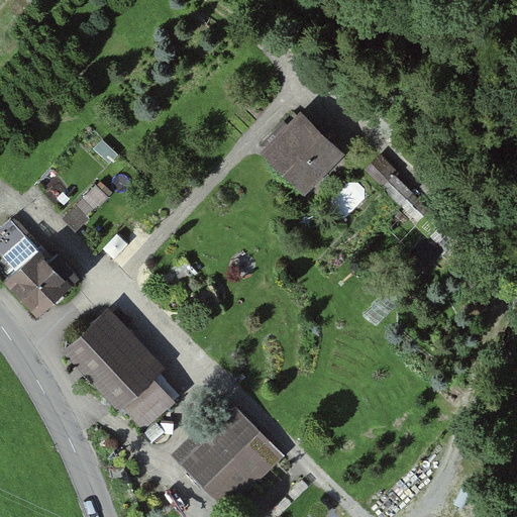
[(261,154),(305,197),(346,156),(301,112),(261,154)]
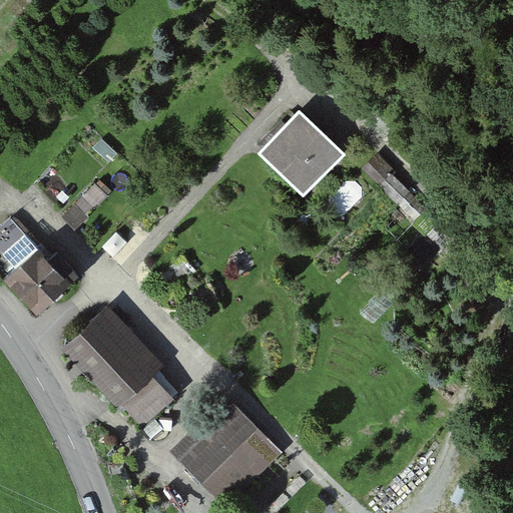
[(101,179),(64,214),(78,229),(115,193),(101,179)]
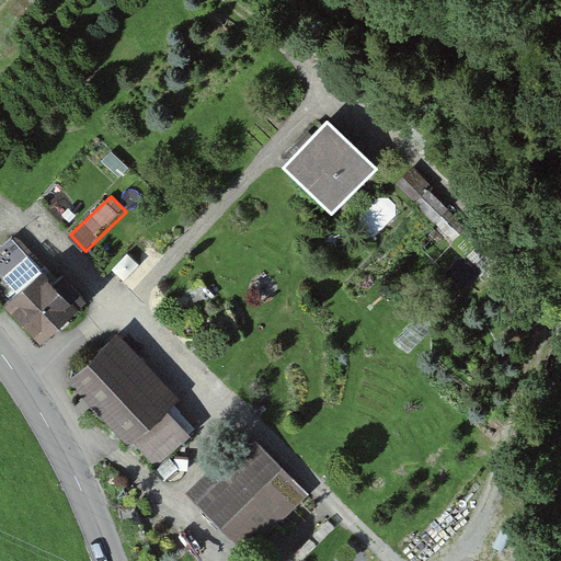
[(4,308),(41,346),(87,304),(63,278),(55,286),(42,272),(4,308)]
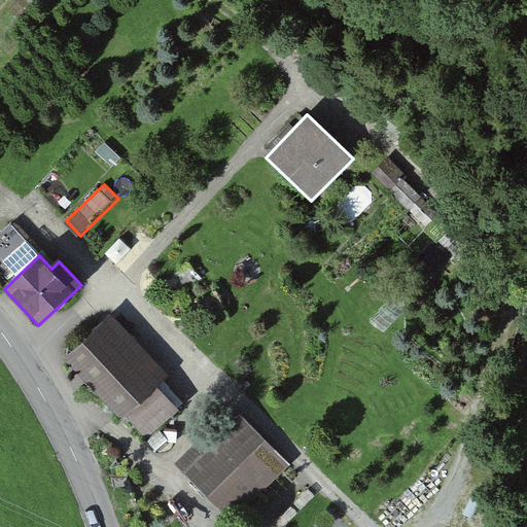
[(179,411),(157,387),(169,377),(110,315),(63,359),(121,421),(126,417),(147,441),(179,411)]
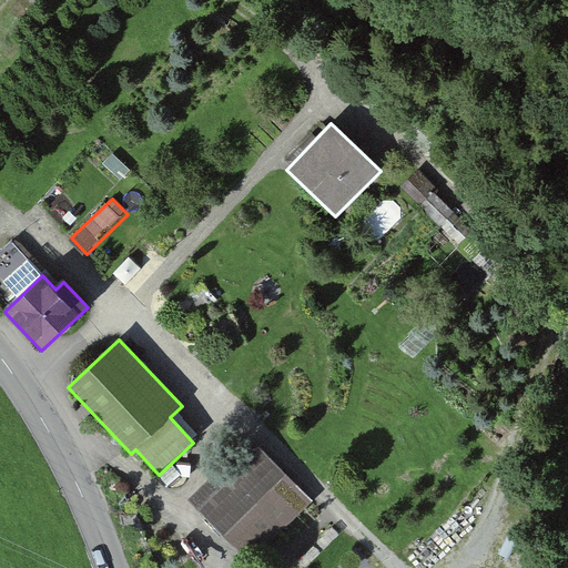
[(251,564),(313,501),(251,439),(189,500),(251,564)]
